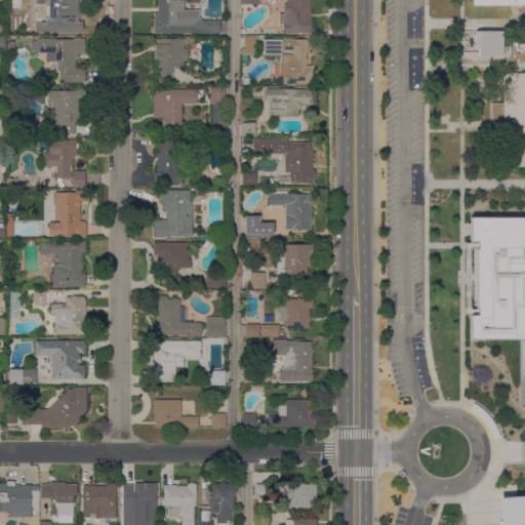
[(84,0),(84,4),(81,4),(80,19),(83,21),(83,34),(35,33),(35,22),(45,22),(45,16),(59,16),(59,21),(67,21),(67,10),(58,10),(58,6),(55,6),(56,0),(84,0)]
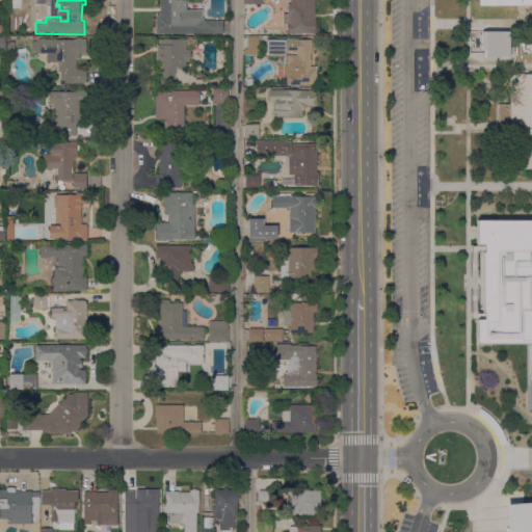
[(156,34),(156,16),(157,16),(157,12),(159,12),(159,0),(186,0),(186,11),(186,17),(189,17),(189,16),(203,16),(203,21),(222,21),(222,34),(156,34)]
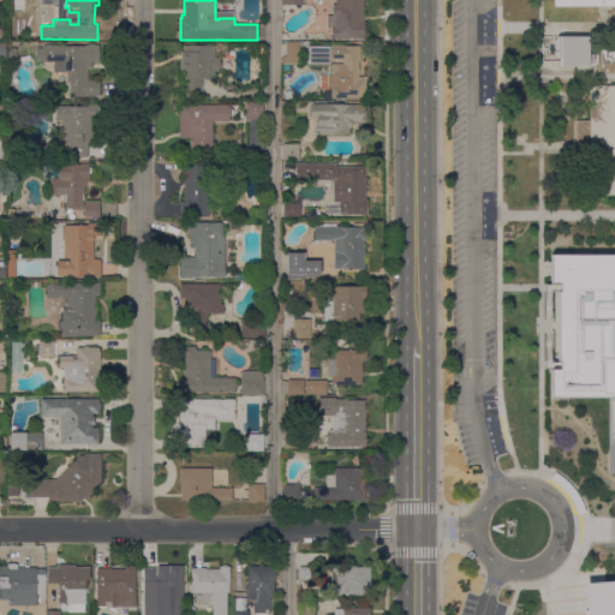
[(363,0),(363,22),(364,22),(364,39),(332,40),(332,29),(327,29),(327,16),(333,16),(333,4),(335,4),(335,0),(363,0)]
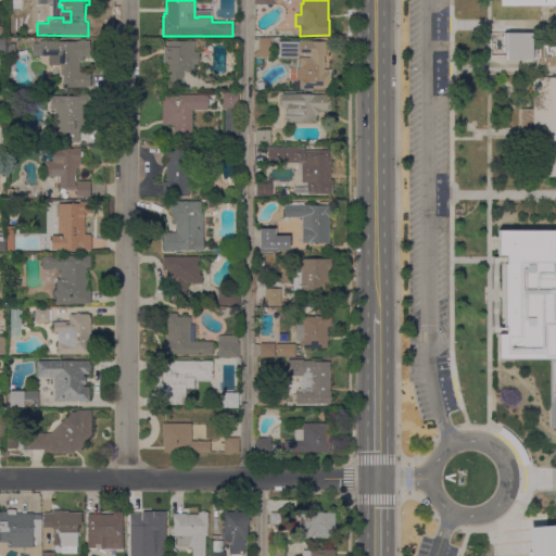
[(532,61),(506,61),(506,52),(504,52),(504,33),(532,33),(532,61)]
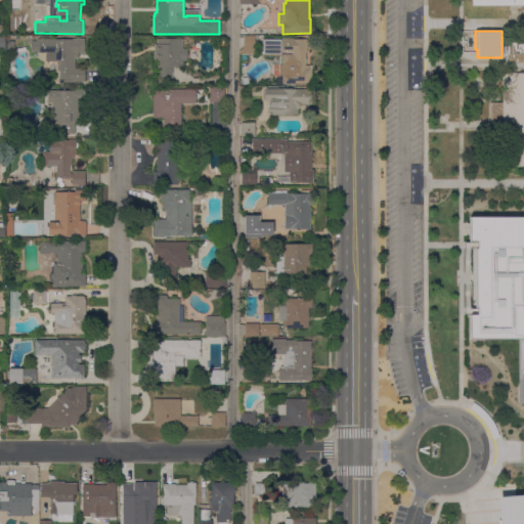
[(266,37),(266,39),(255,39),(255,55),(239,55),(239,50),(244,47),(243,37),(266,37)]
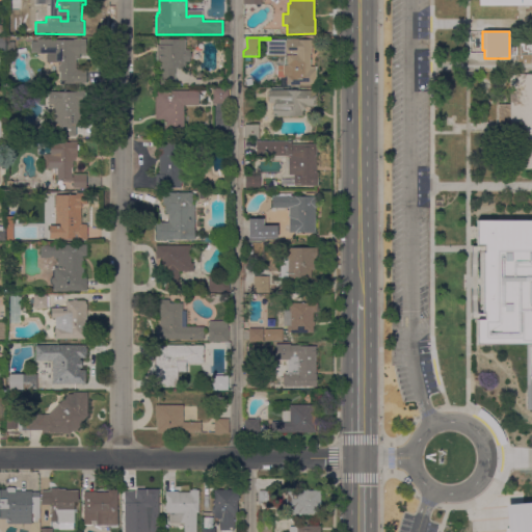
[(516,37),(531,37),(531,55),(516,55),(516,37)]
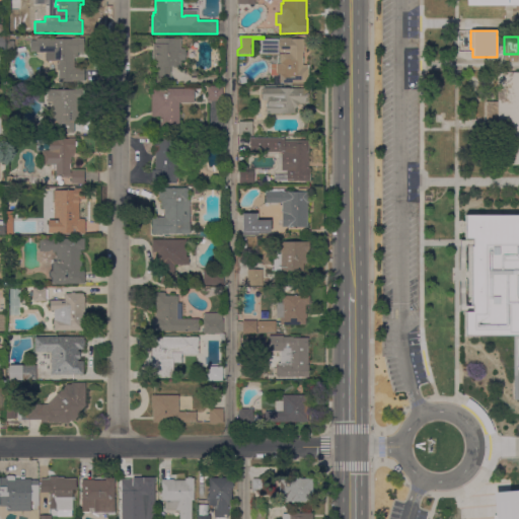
[(85,39),(84,53),(77,53),(77,58),(74,58),(74,68),(84,68),(84,81),(72,81),(72,82),(58,82),(59,70),(57,70),(57,64),(58,64),(58,62),(46,62),(46,53),(36,53),(36,52),(30,52),(30,41),(35,41),(36,39),(85,39)]
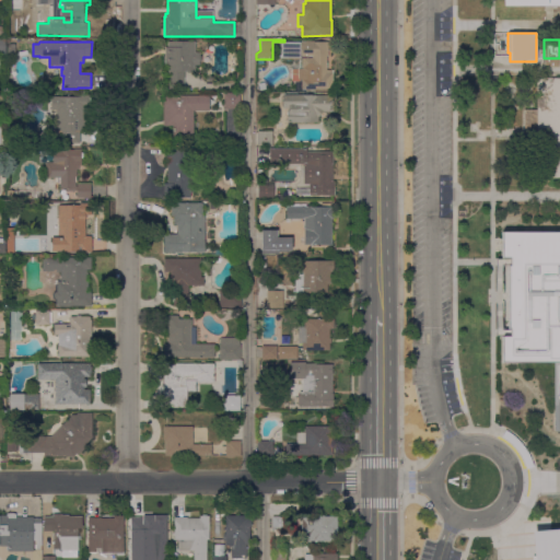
[(164,43),(199,42),(199,58),(201,58),(201,62),(199,62),(199,65),(195,66),(195,71),(184,72),(185,90),(168,90),(167,65),(165,66),(164,43)]
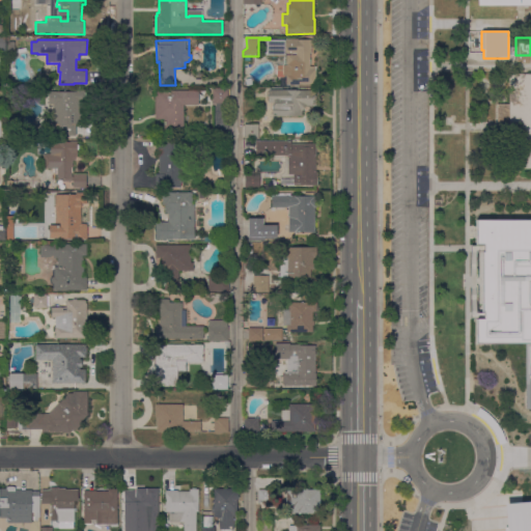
[(285,85),(285,82),(283,82),(283,77),(286,77),(286,76),(277,76),(277,75),(275,75),(275,66),(277,66),(277,65),(283,65),(283,56),(266,56),(266,39),(284,40),(284,39),(311,39),(311,53),(309,53),(309,66),(315,66),(315,85),(285,85)]
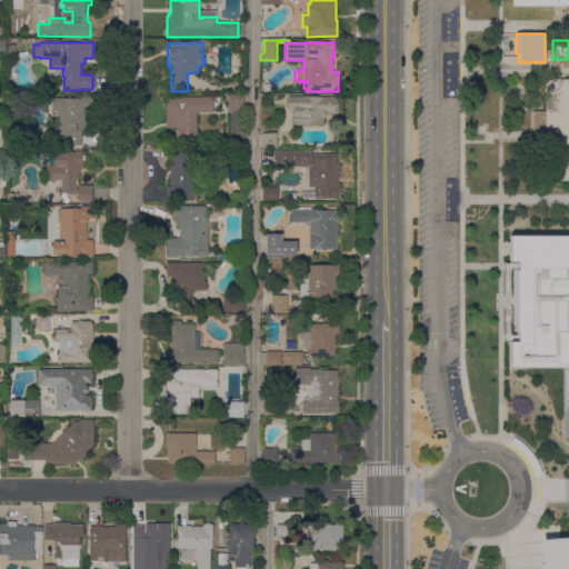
[(568,180),(546,181),(545,143),(532,143),(532,112),(545,112),(545,80),(568,79),(568,180)]
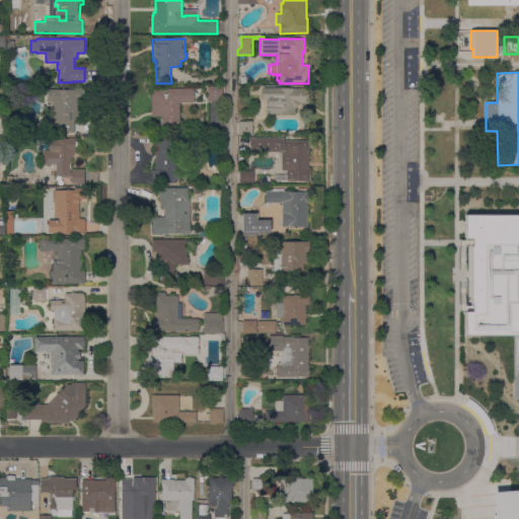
[(208,87),(223,87),(223,101),(208,101),(208,87)]
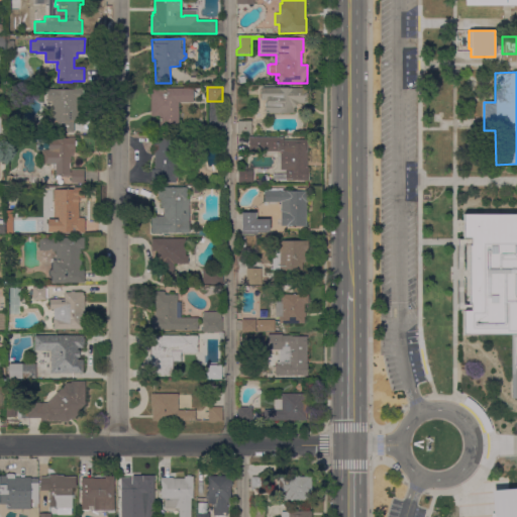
[(84,88),(84,97),(78,98),(78,110),(74,110),(74,116),(72,116),(73,131),(61,132),(61,130),(54,130),(54,125),(47,125),(46,91),(53,91),(53,89),(84,88)]
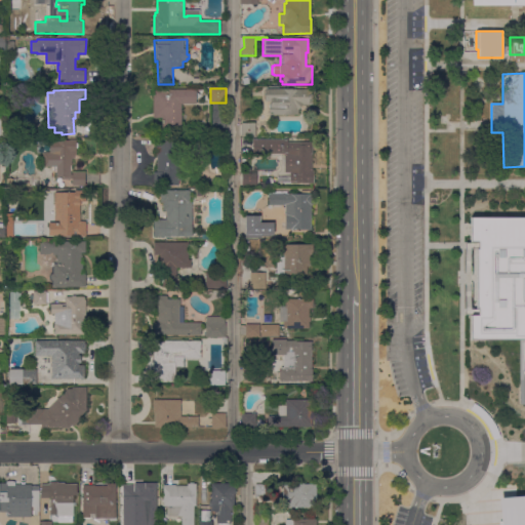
[(196,89),(196,104),(182,104),(182,131),(162,131),(162,118),(153,118),(153,89),(196,89)]
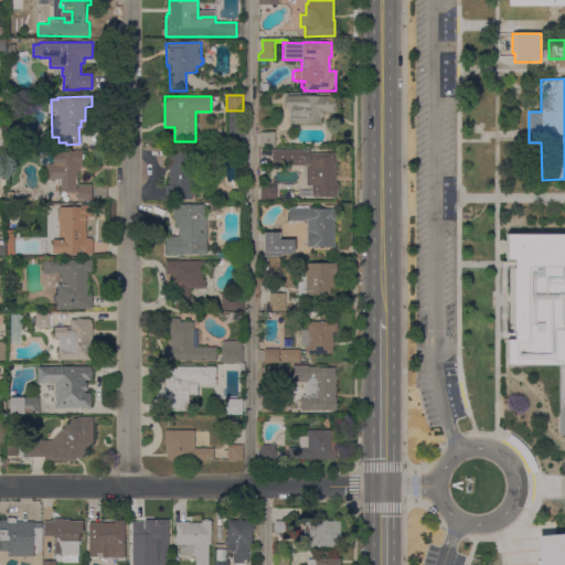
[(321,118),(321,120),(321,123),(320,124),(289,124),(290,113),(291,113),(291,109),(285,109),(285,96),(336,97),(336,114),(326,114),(321,118)]
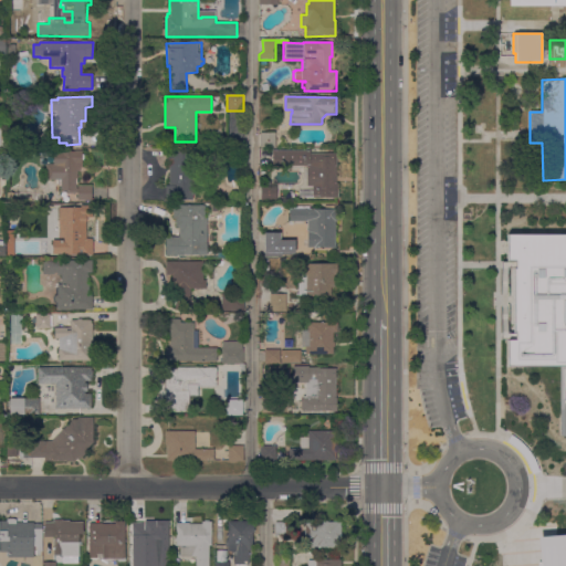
[(275,148),(260,148),(260,133),(275,133),(275,148)]
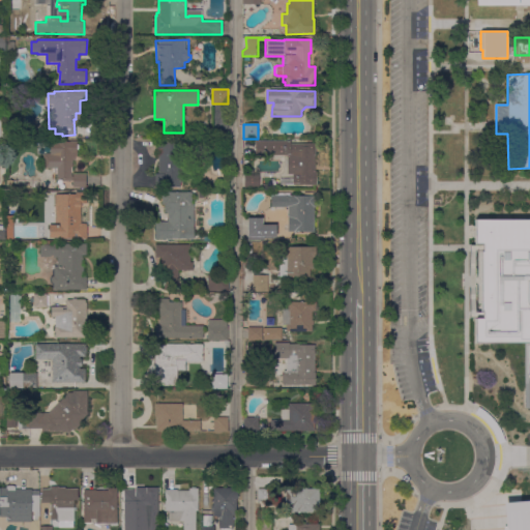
[(78,142),(77,156),(75,156),(75,160),(71,160),(71,172),(71,176),(72,176),(72,173),(86,174),(86,187),(72,186),(72,181),(62,181),(62,178),(60,178),(60,180),(57,180),(57,174),(55,174),(55,168),(43,168),(43,153),(50,153),(50,141),(78,142)]
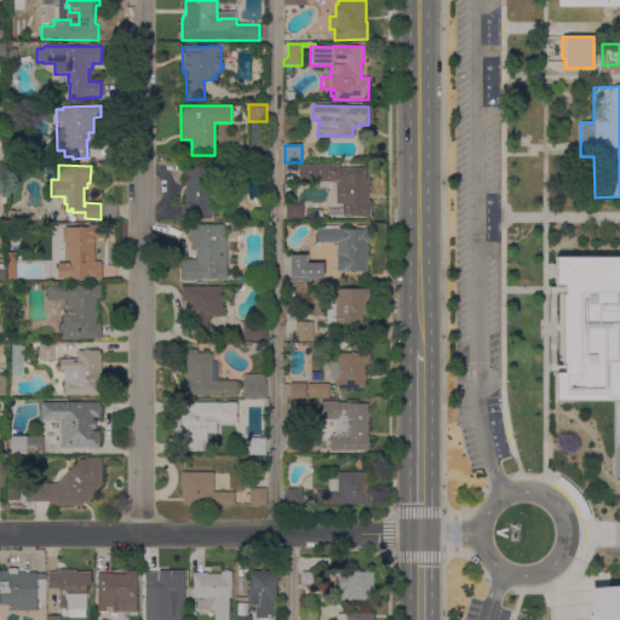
[(211,213),(211,218),(182,218),(182,204),(185,204),(185,179),(184,179),(184,165),(214,165),(214,177),(211,177),(211,189),(214,189),(214,213),(211,213)]
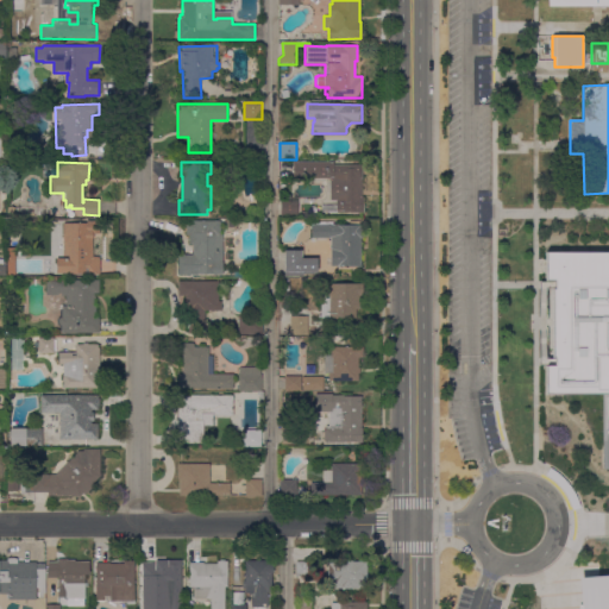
[(333,162),(333,165),(360,165),(362,198),(364,198),(364,213),(321,213),(321,199),(330,199),(330,181),(293,181),(293,163),(333,162)]
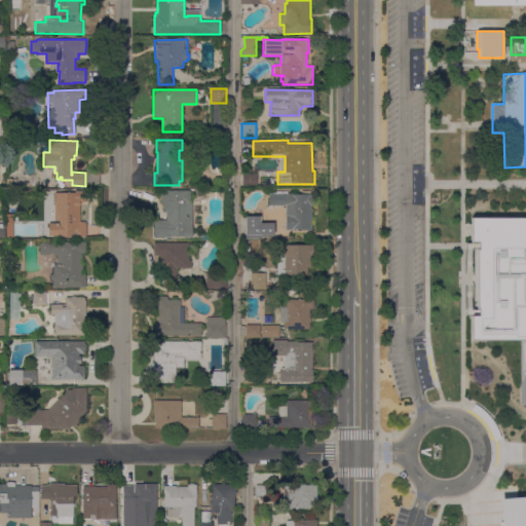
[(256,173),(255,187),(243,187),(243,172),(256,173)]
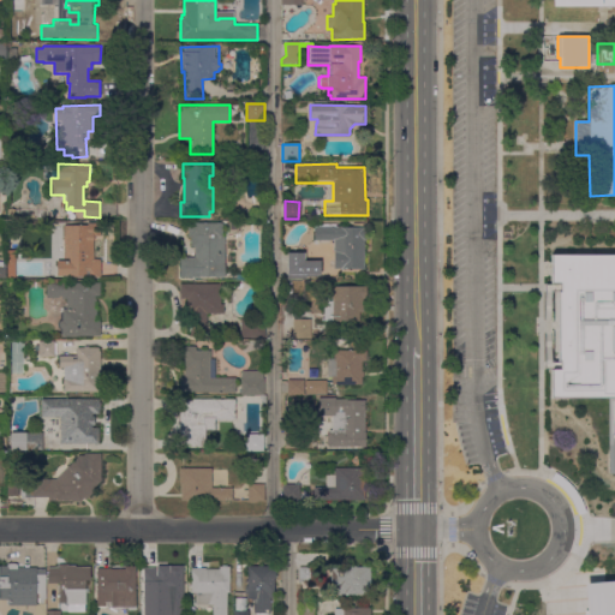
[(225,222),(225,278),(216,278),(216,276),(199,276),(199,278),(180,278),(180,257),(195,257),(195,246),(191,246),(191,237),(187,237),(187,222),(225,222)]
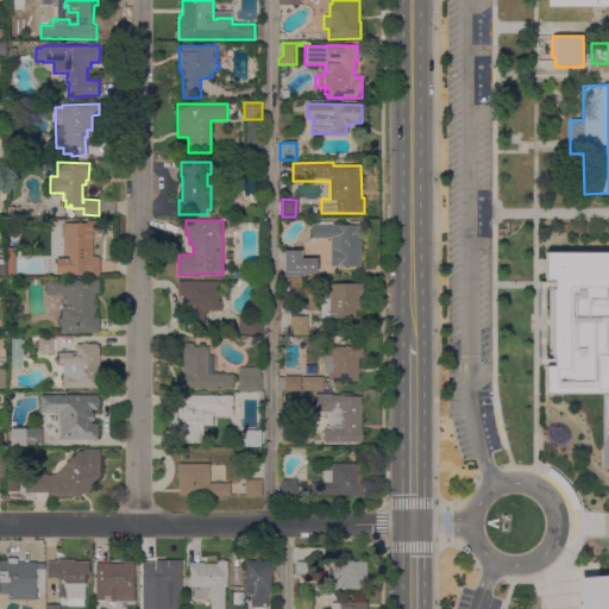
[(100,221),(100,233),(93,233),(93,257),(100,257),(100,275),(88,275),(88,274),(73,274),(56,274),(56,258),(69,258),(69,256),(63,256),(63,246),(51,246),(51,237),(63,237),(63,224),(87,223),(87,221),(100,221)]
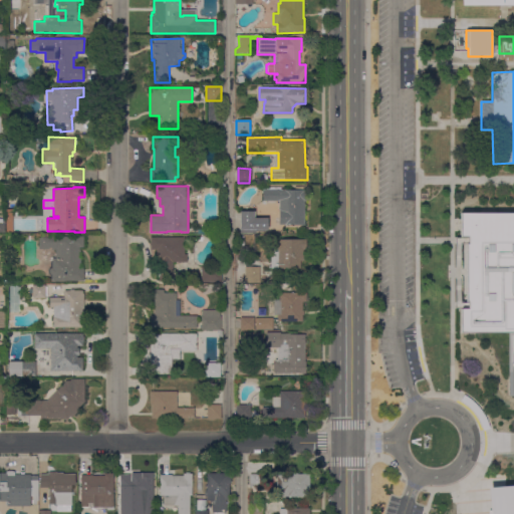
[(279,210),(278,210),(279,201),(263,201),(263,190),(265,190),(265,187),(282,187),(282,190),(306,190),(306,201),(305,201),(304,225),(279,225),(279,210)]
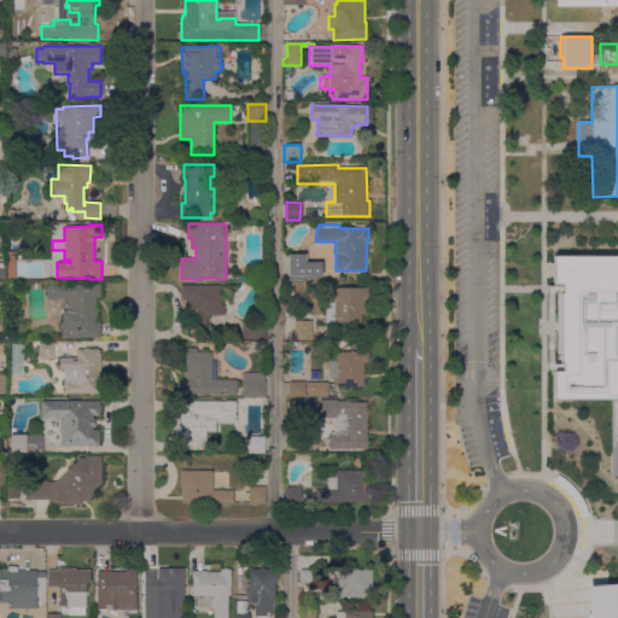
[(307,280),(289,279),(289,254),(307,254),(307,280)]
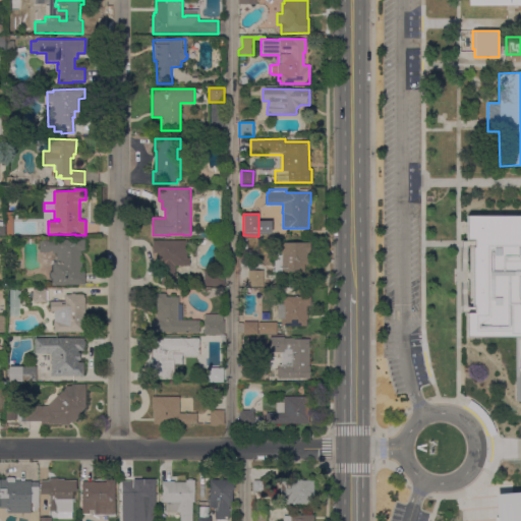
[(520,215),(465,216),(466,240),(472,240),(472,312),(466,312),(465,336),(514,337),(515,400),(520,400),(520,215)]
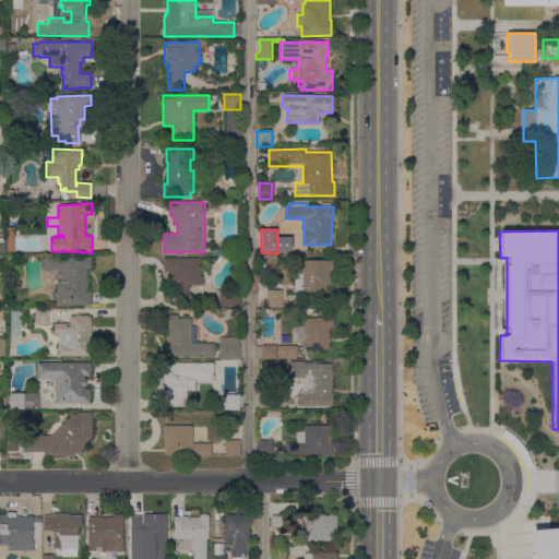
[(57,292),(57,281),(60,281),(60,272),(56,272),(56,269),(54,269),(54,271),(42,271),(42,257),(91,257),(91,270),(87,270),(87,274),(86,274),(86,281),(87,281),(87,287),(86,287),(86,292),(91,292),(91,306),(56,306),(56,299),(54,297),(54,293),(56,292),(57,292)]
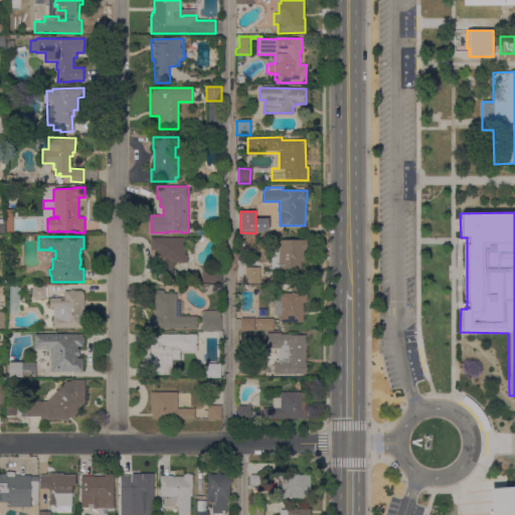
[(185,237),(185,254),(187,254),(187,263),(173,263),(173,282),(159,282),(159,263),(157,263),(157,250),(151,250),(151,237),(185,237)]
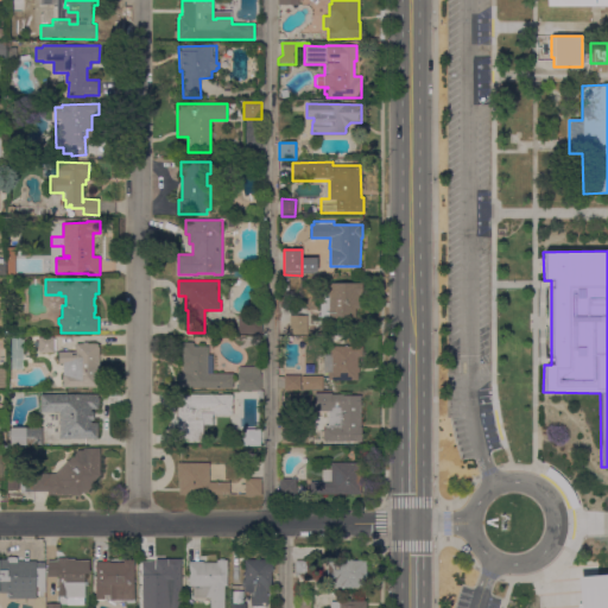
[(321,293),(328,293),(328,283),(362,283),(362,296),(359,296),(359,309),(355,309),(355,317),(321,317),(321,293)]
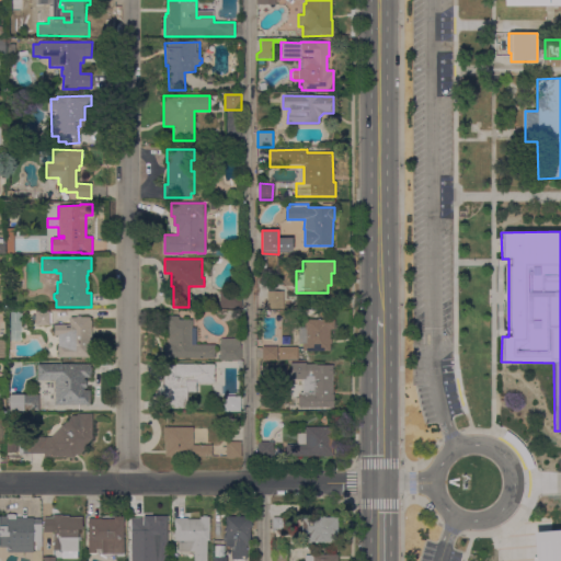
[(241,292),(241,308),(219,308),(220,290),(241,292)]
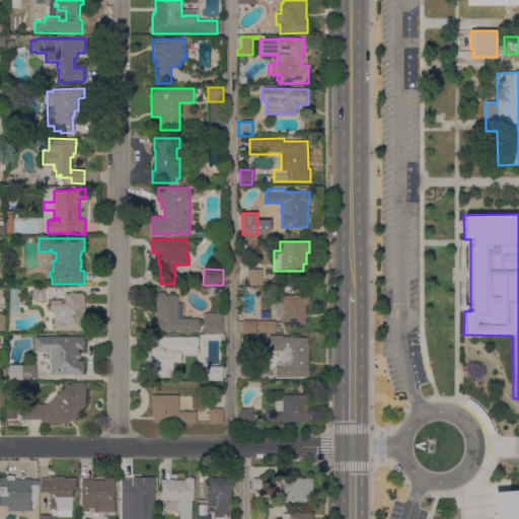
[(263,286),(247,286),(247,269),(263,269),(263,286)]
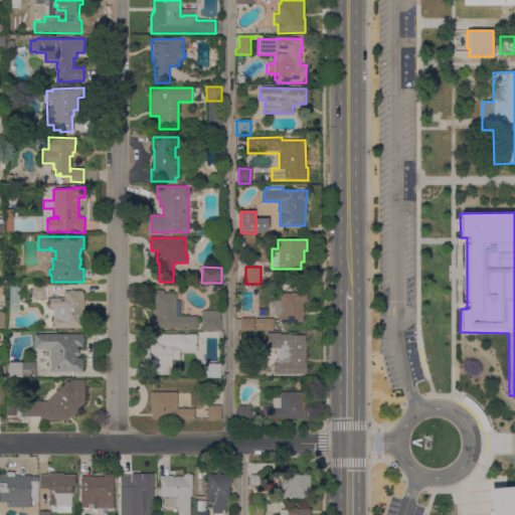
[(32,286),(45,286),(45,299),(32,299),(32,286)]
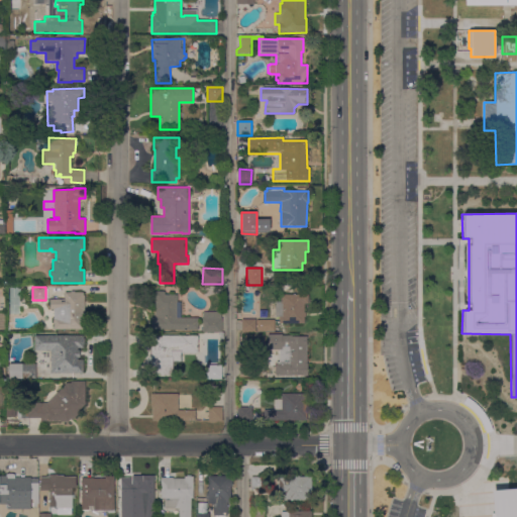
[(54,309),(49,309),(49,299),(65,299),(65,292),(71,292),(71,291),(75,291),(75,292),(83,292),(83,295),(84,295),(84,319),(83,319),(83,329),(54,329),(54,309)]
